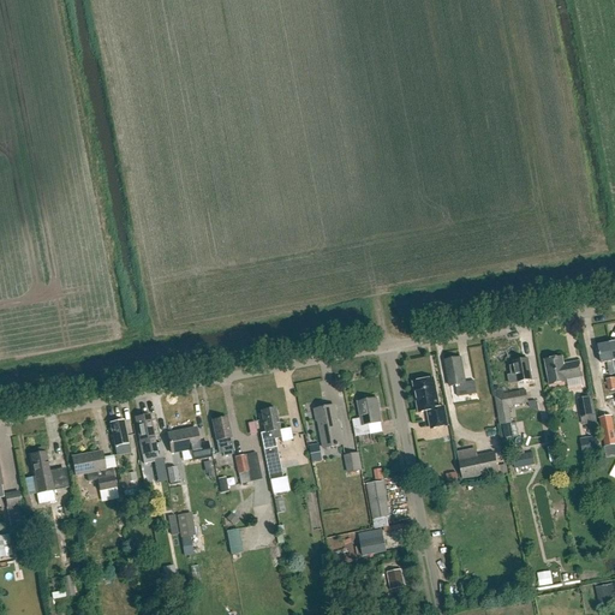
[(610,376),(614,374),(609,344),(598,346),(602,364),(607,363),(610,376)]
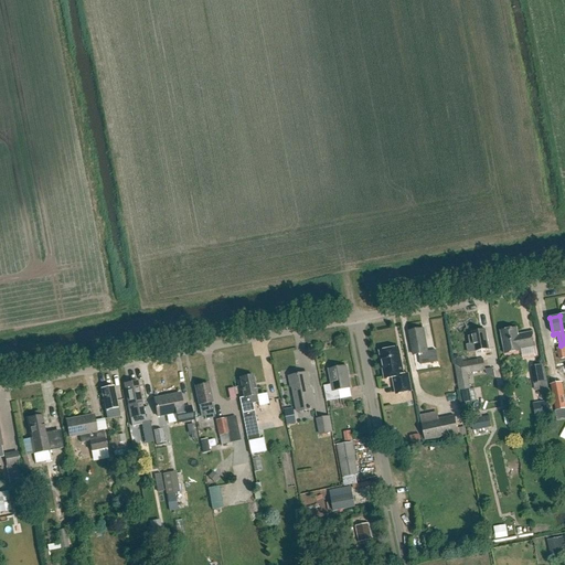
[(518,336),(516,329),(500,332),(504,354),(521,352),(521,350),(534,347),(532,333),(518,336)]
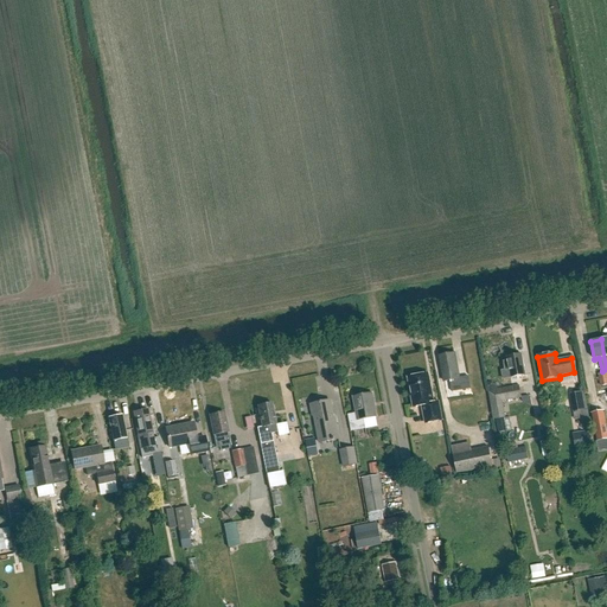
[(458,378),(453,355),(440,357),(445,382),(449,381),(452,393),(470,389),(468,377),(458,378)]
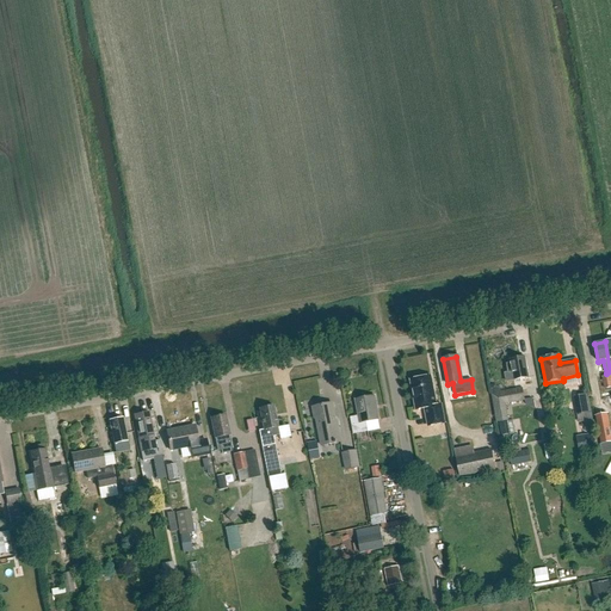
[(506,382),(514,381),(529,377),(524,357),(510,360),(511,363),(506,364),(508,372),(505,374),(506,382)]
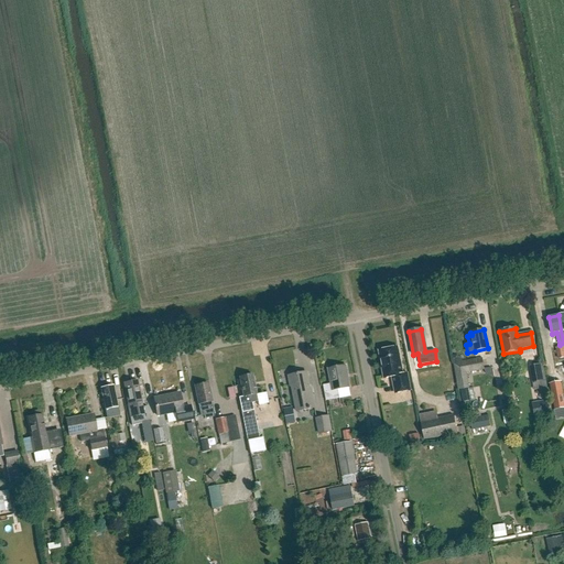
[(402,375),(397,348),(379,351),(384,379),(392,378),(396,394),(410,391),(407,375),(402,375)]
